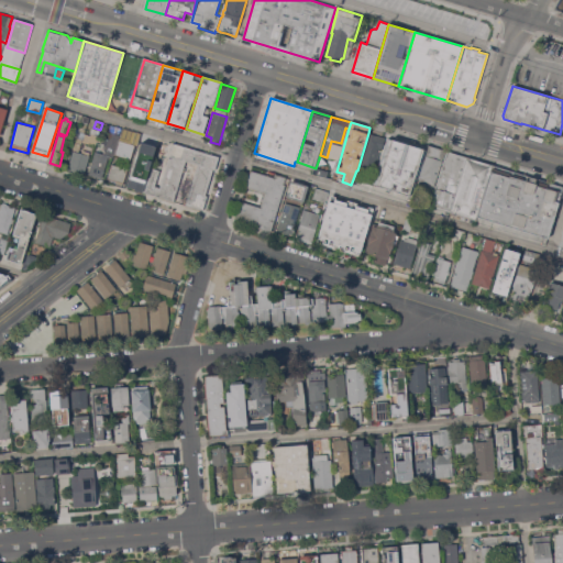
[(113,157),(108,155),(102,176),(98,175),(97,176),(91,175),(92,174),(89,173),(95,151),(99,152),(103,138),(108,139),(109,131),(108,131),(110,124),(121,128),(113,157)]
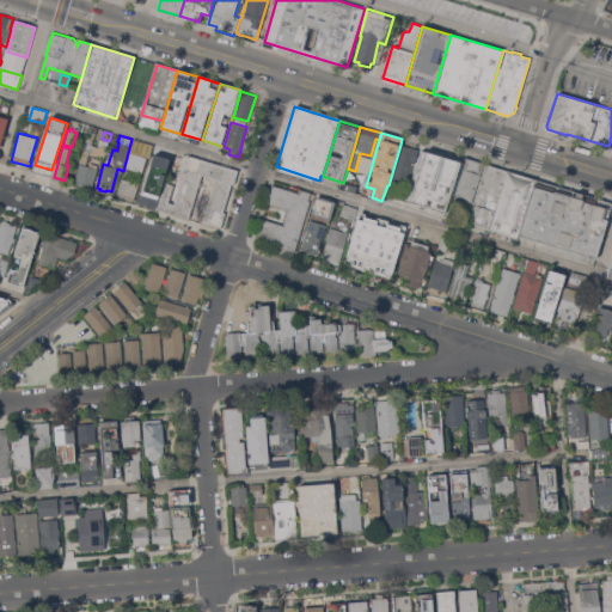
[(134,139),(153,145),(148,158),(147,158),(142,172),(141,172),(141,175),(134,172),(135,170),(126,167),(130,152),(134,139)]
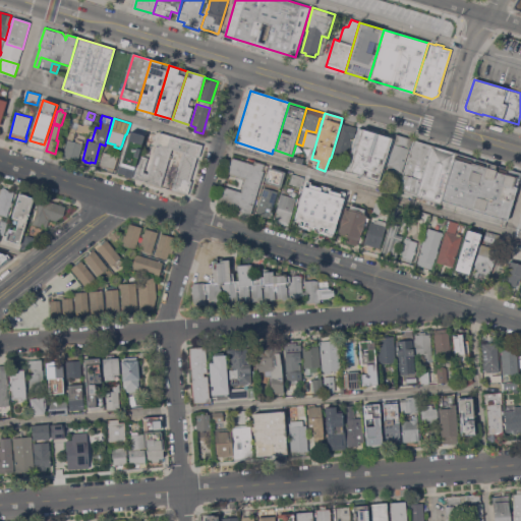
[(356,128),(345,163),(331,158),(341,123),(356,128)]
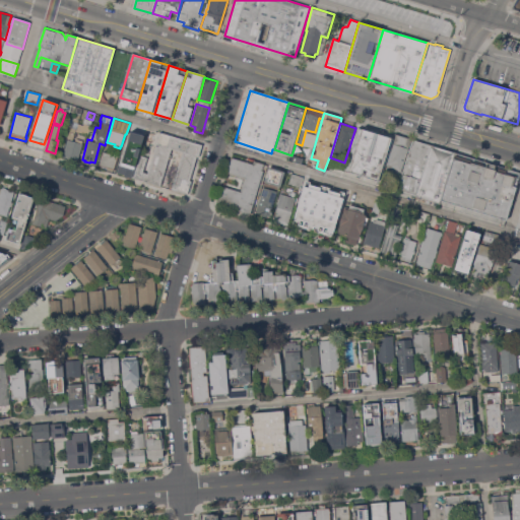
[(76,128),(75,133),(85,136),(78,159),(63,155),(72,127),(76,128)]
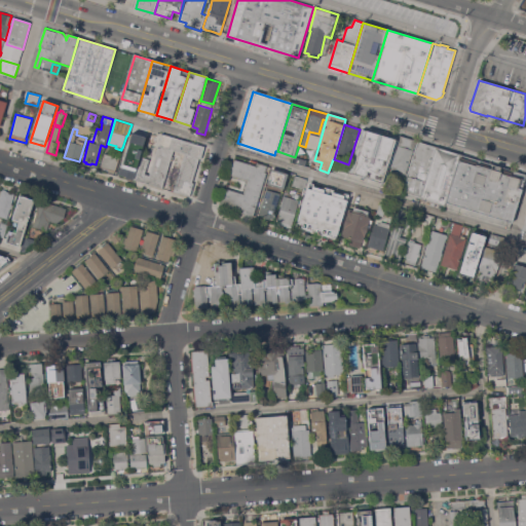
[(146,138),(147,138),(146,143),(144,142),(142,148),(137,146),(136,148),(127,145),(133,129),(147,134),(146,138)]
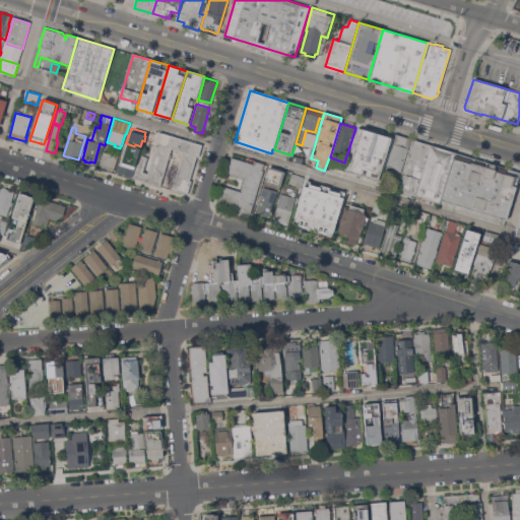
[(359,128),(394,139),(384,174),(380,173),(377,181),(361,176),(360,177),(355,176),(356,175),(345,171),(344,171),(358,128),(359,128)]
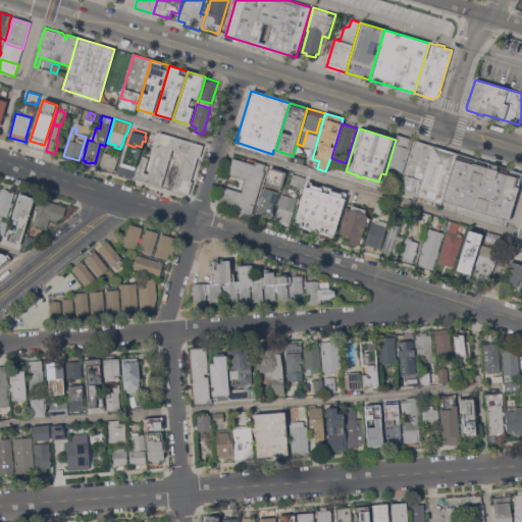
[(142,156),(148,158),(144,172),(149,173),(161,133),(203,145),(189,195),(172,190),(184,152),(172,149),(161,187),(135,179),(142,156)]
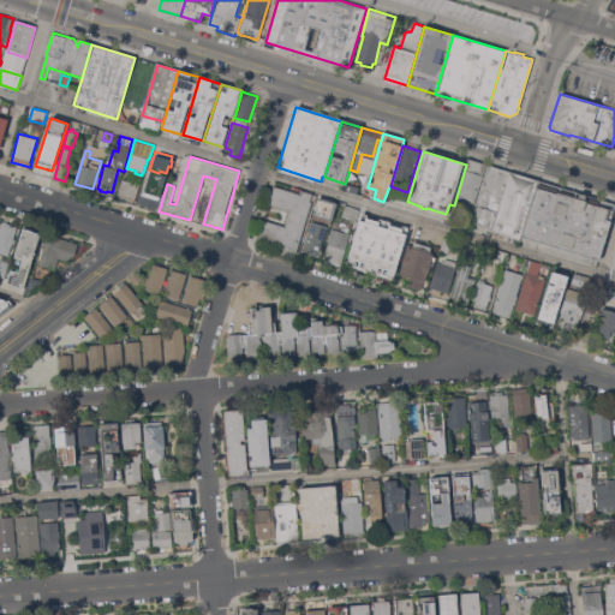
[(469,160),(487,165),(475,203),(472,202),(470,210),(454,206),(466,165),(469,160)]
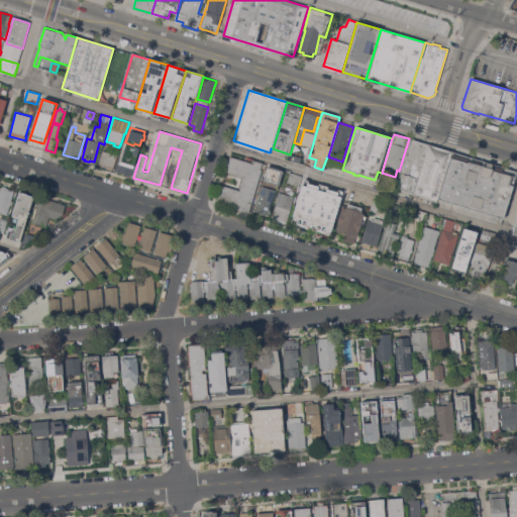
[(414,194),(413,194),(414,192),(399,188),(402,178),(400,177),(411,139),(429,145),(414,194)]
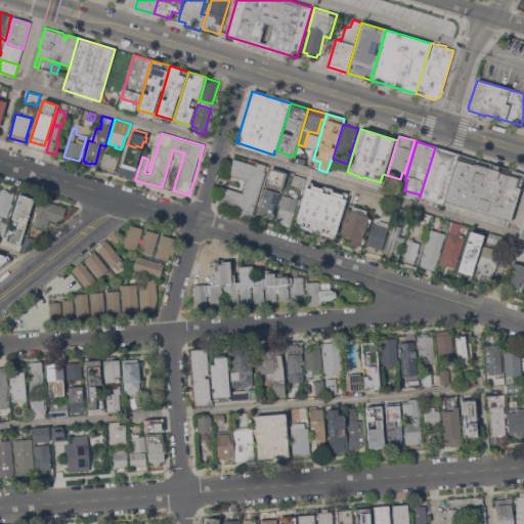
[(459,155),(445,202),(443,202),(443,204),(420,197),(435,147),(459,155)]
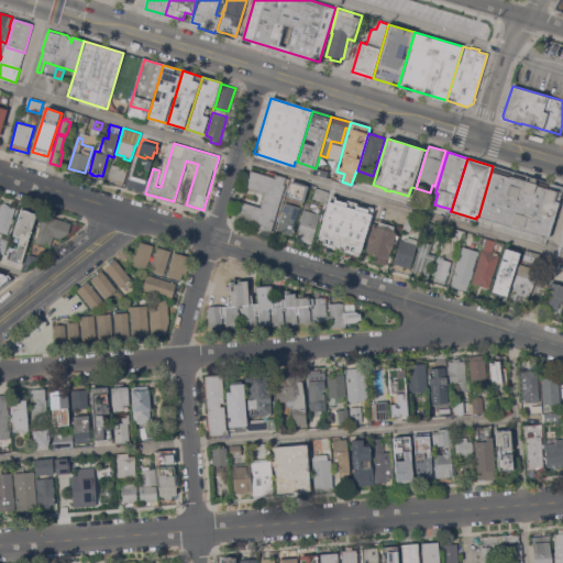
[(122,185),(116,183),(116,180),(108,178),(112,164),(128,168),(122,185)]
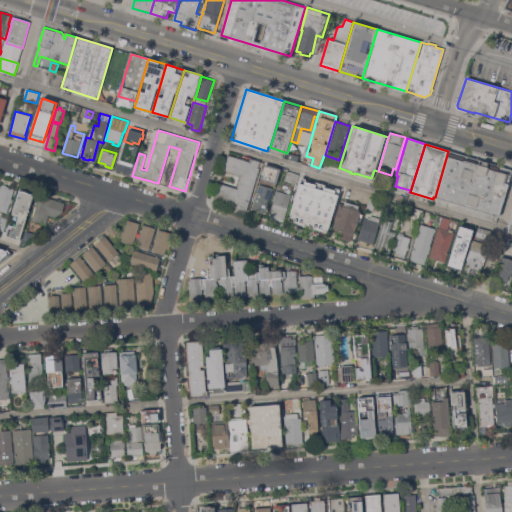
[(131,175),(132,174),(130,173),(129,174),(124,173),(124,171),(117,169),(122,151),(126,152),(125,153),(137,156),(138,152),(139,153),(132,176),(131,175)]
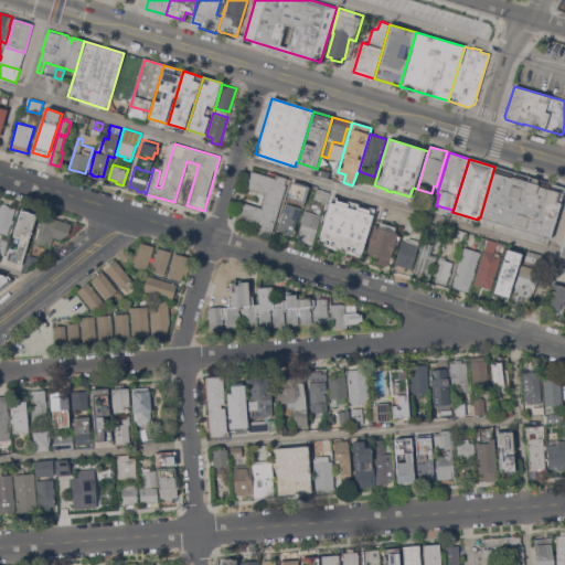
[(494,167),(564,188),(550,238),(480,217),(494,167)]
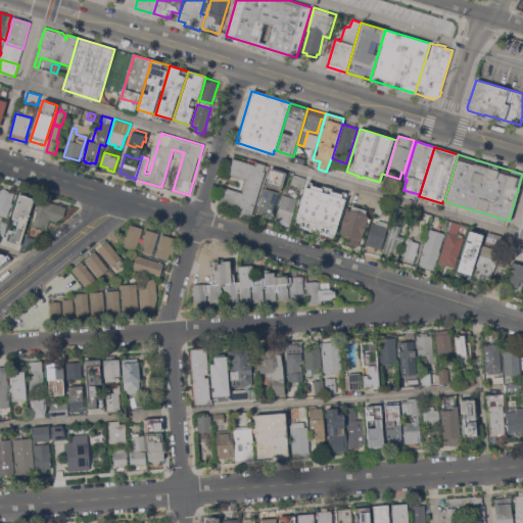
[(264,171),(265,172),(251,215),(241,211),(242,208),(221,202),(225,187),(242,192),(246,179),(229,174),(234,158),(254,164),(255,161),(265,164),(264,171)]
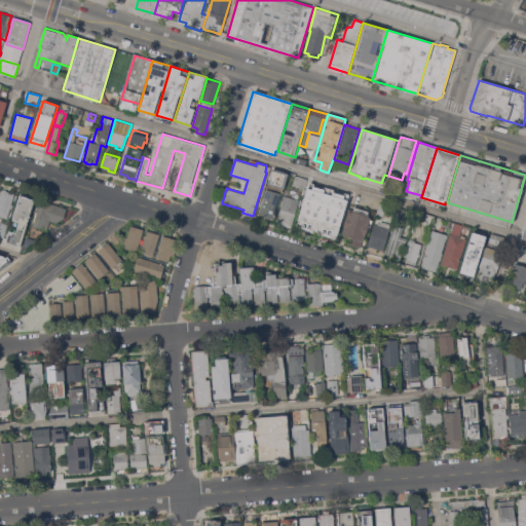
[(284,188),(267,184),(268,180),(269,180),(271,174),(270,173),(272,168),(288,174),(284,188)]
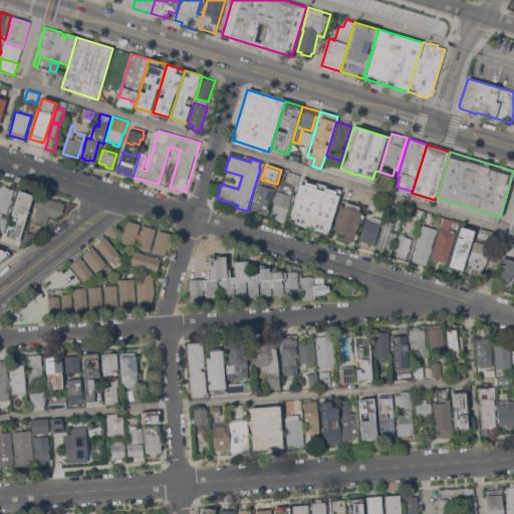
[(297,185),(285,182),(288,171),(300,175),(297,185)]
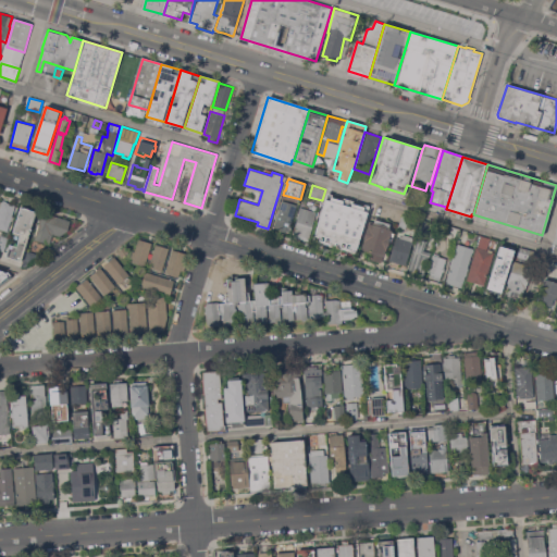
[(355,252),(313,239),(327,193),(332,195),(332,197),(343,200),(344,197),(354,200),(353,202),(363,207),(364,203),(369,206),(369,208),(371,209),(364,232),(361,231),(355,252)]
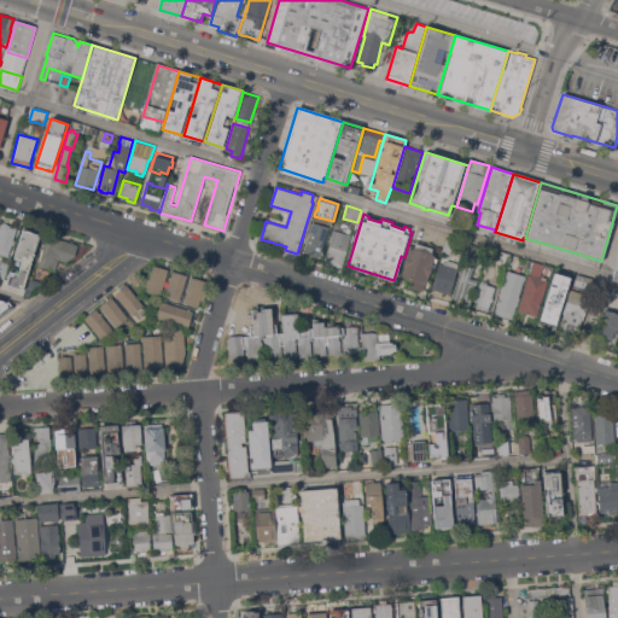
[(10,263),(5,279),(0,277),(0,263),(3,255),(0,254),(0,231),(3,222),(4,223),(4,222),(7,223),(7,225),(17,227),(13,238),(16,239),(13,246),(12,246),(9,256),(7,262),(10,263)]
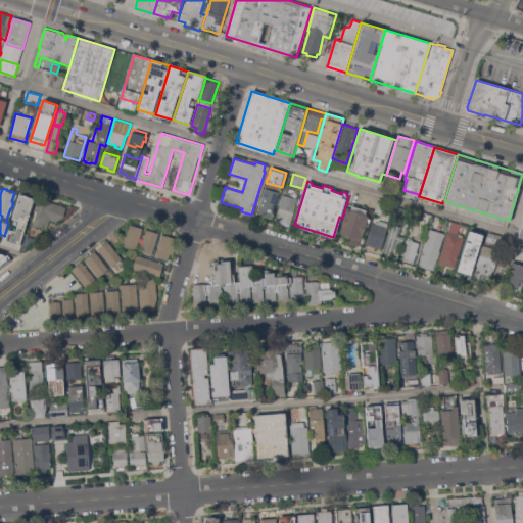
[(272,218),(268,216),(267,220),(256,217),(265,188),(279,192),(272,218)]
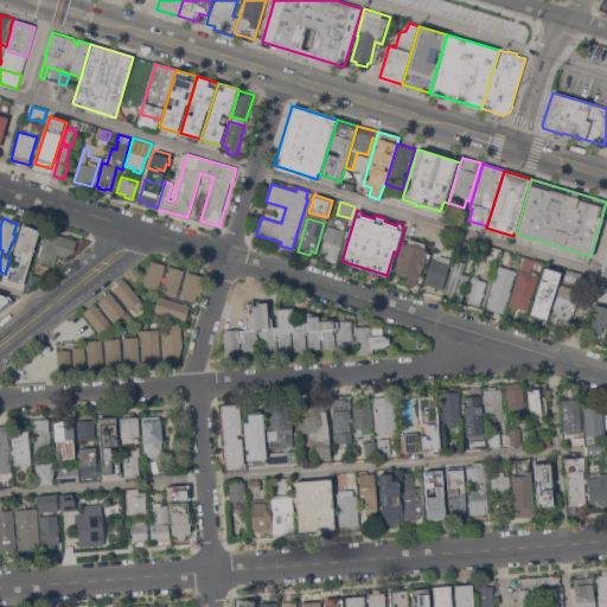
[(23,285),(6,279),(11,264),(17,266),(20,254),(14,253),(23,225),(25,227),(26,225),(32,228),(31,228),(39,230),(23,285)]
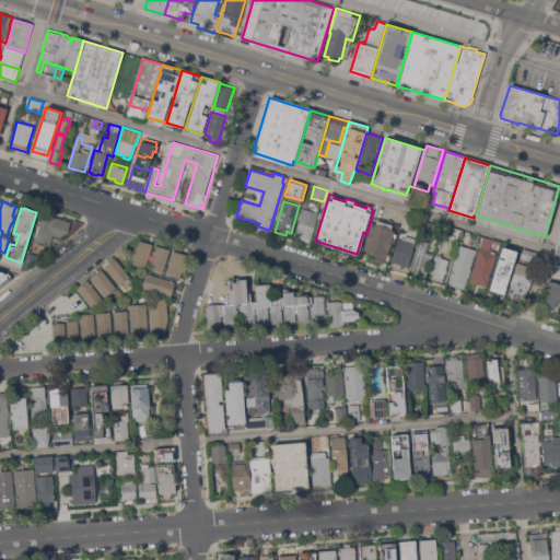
[(310,242),(293,237),(302,208),(318,212),(310,242)]
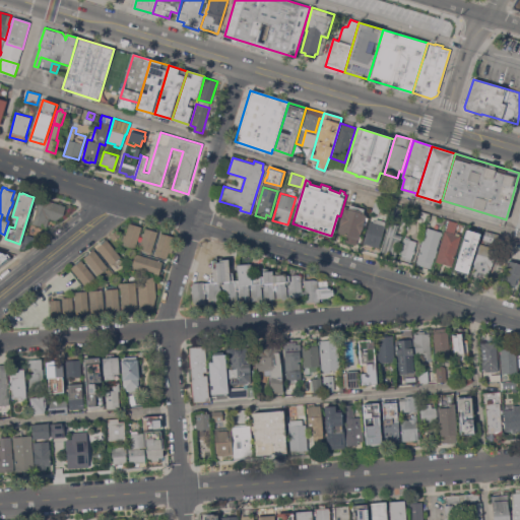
[(64,215),(57,220),(50,217),(47,228),(30,222),(39,197),(65,205),(64,215)]
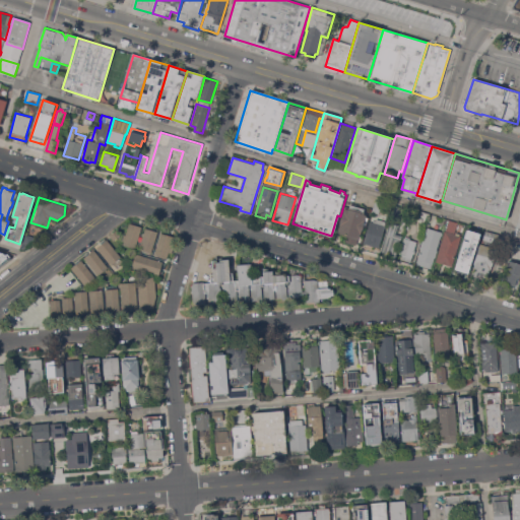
[(383,202),(379,213),(373,211),(376,200),(383,202)]
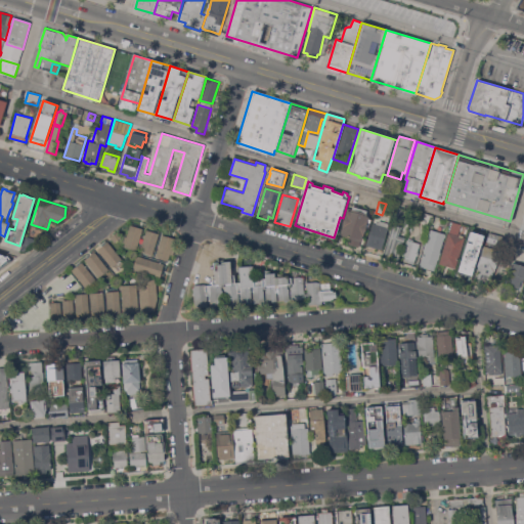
[(359,247),(347,243),(349,236),(340,233),(348,208),(352,209),(353,206),(367,210),(366,213),(367,213),(366,216),(368,216),(367,218),(372,219),(370,225),(366,223),(359,247)]
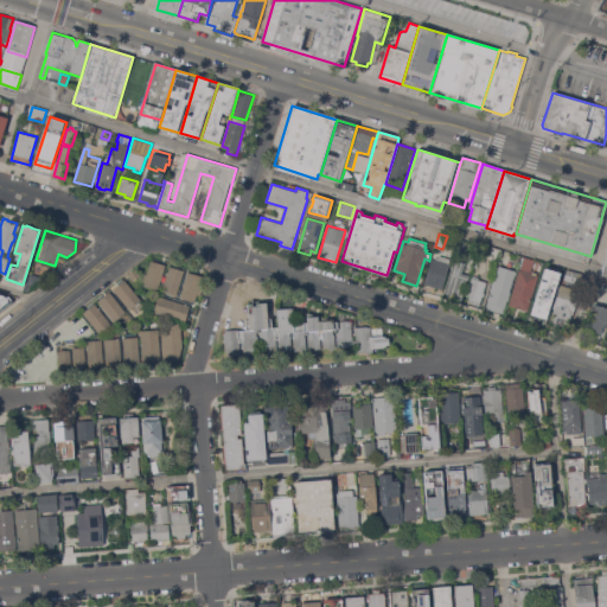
[(471,242),(466,255),(457,253),(461,240),(471,242)]
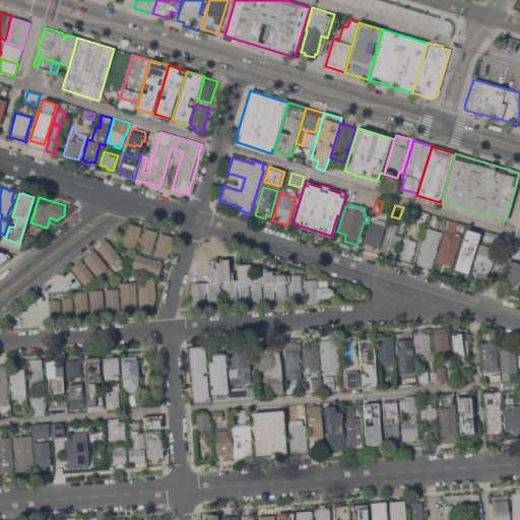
[(370,220),(373,221),(374,219),(376,220),(376,218),(386,221),(379,247),(364,243),(370,220)]
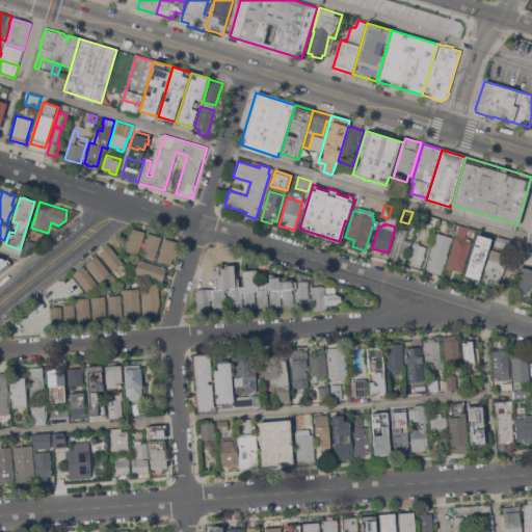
[(455,236),(456,236),(459,225),(468,228),(464,239),(472,241),(462,272),(446,267),(455,236)]
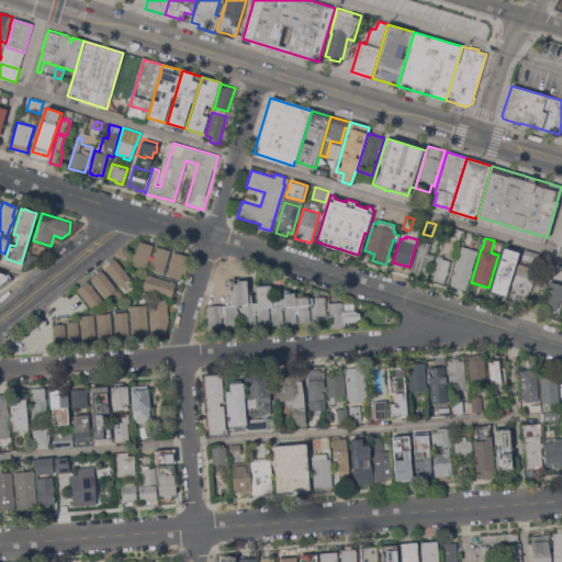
[(431,243),(428,253),(435,255),(431,265),(427,262),(425,268),(429,269),(427,278),(411,273),(420,239),(431,243)]
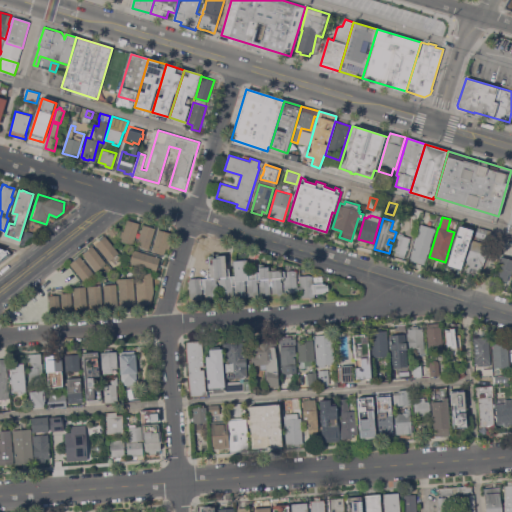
[(133,245),(121,241),(122,237),(120,236),(122,231),(124,231),(127,221),(140,224),(133,245)]
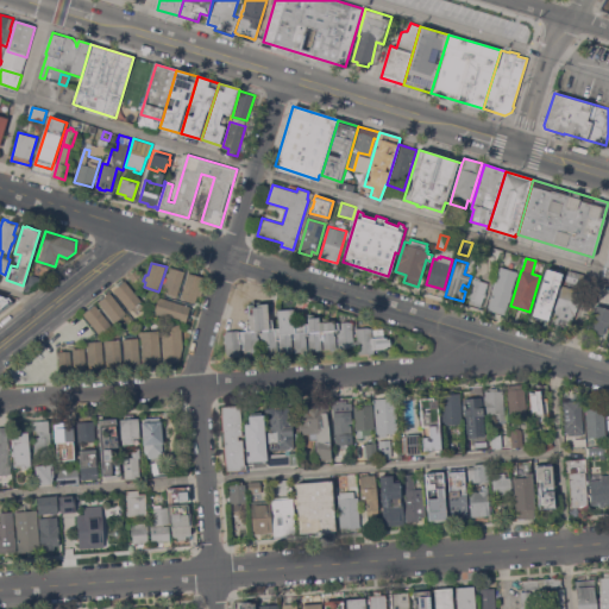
[(504,314),(487,309),(500,267),(518,271),(504,314)]
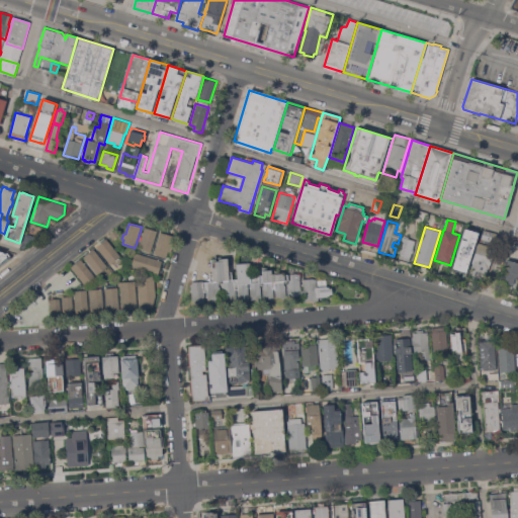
[(151,252),(139,248),(145,228),(157,232),(151,252)]
